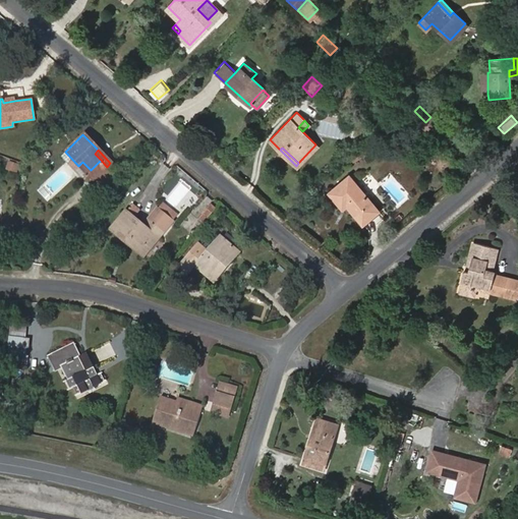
[(92,182),(107,167),(101,160),(91,170),(87,174),(88,176),(88,178),(92,182)]
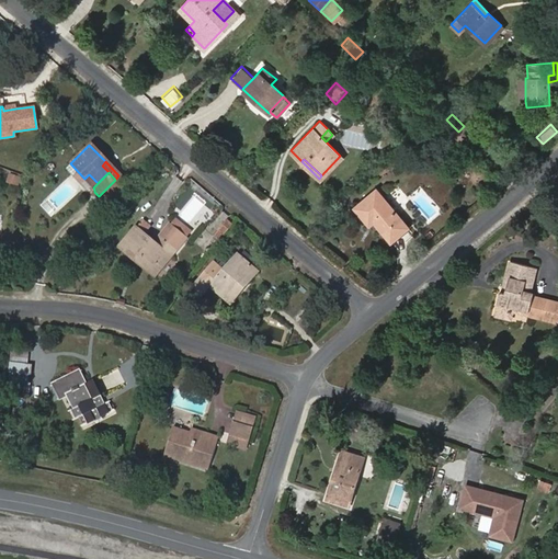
[(98,183),(89,174),(84,179),(93,187),(98,183)]
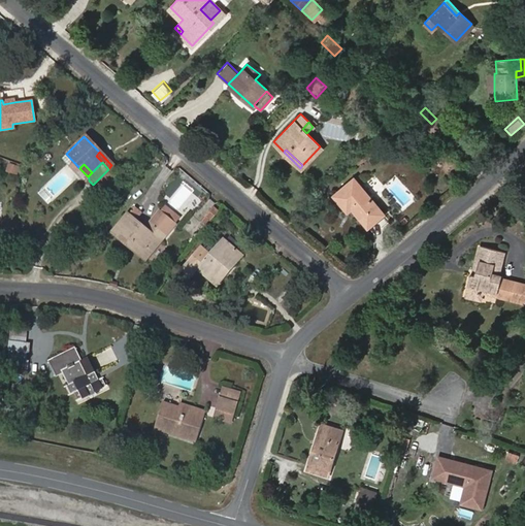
[(93,185),(100,191),(119,172),(111,165),(108,169),(93,185)]
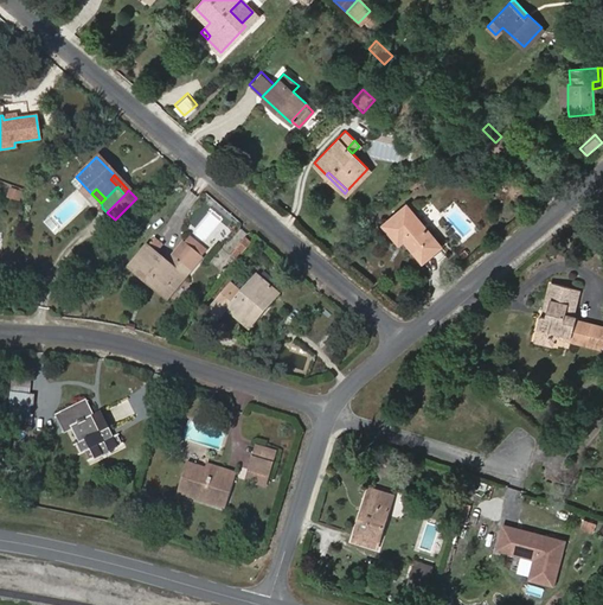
[(421,260),(441,244),(406,204),(383,224),(398,242),(403,239),(421,260)]
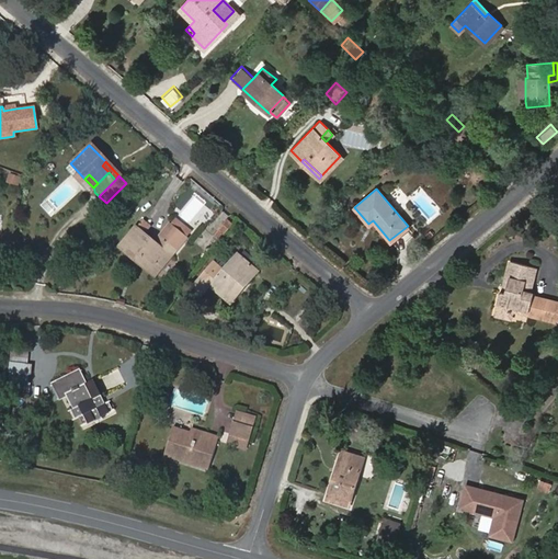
[(186,236),(191,230),(174,216),(170,223),(186,236)]
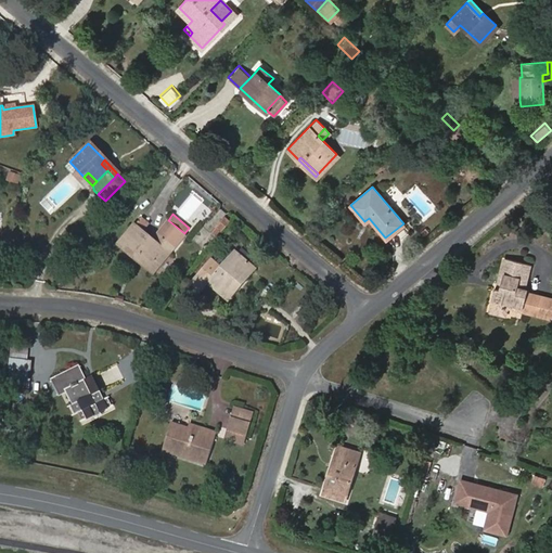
[(210,233),(215,236),(228,221),(223,217),(210,233)]
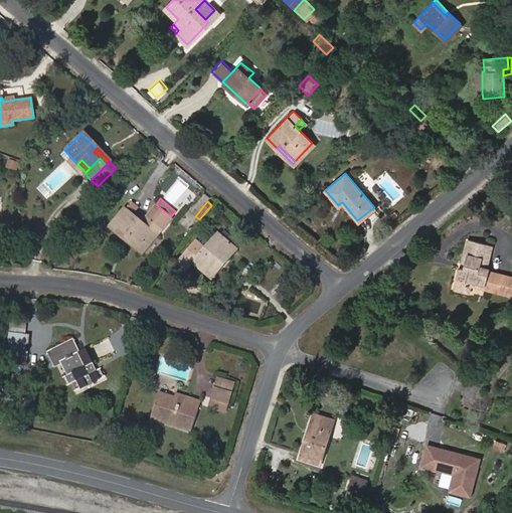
[(137,208),(130,202),(125,208),(125,209),(131,214),(132,214),(137,208)]
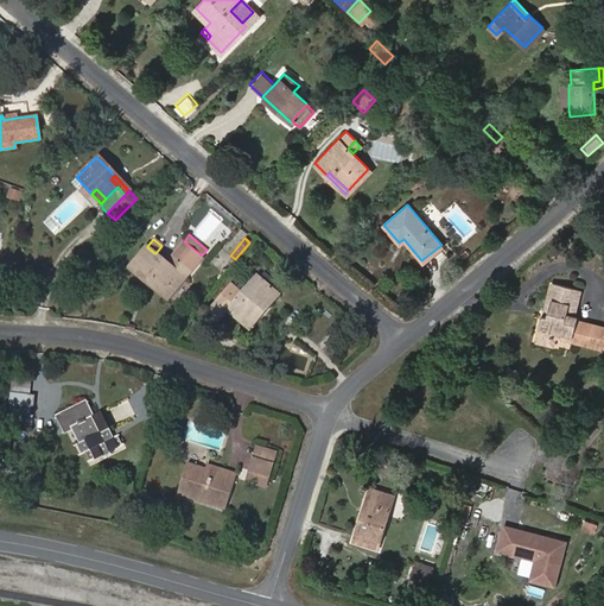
[(179,275),(183,278),(202,256),(184,241),(165,262),(156,253),(154,253),(147,247),(147,246),(146,245),(127,267),(142,279),(147,275),(165,290),(179,275)]
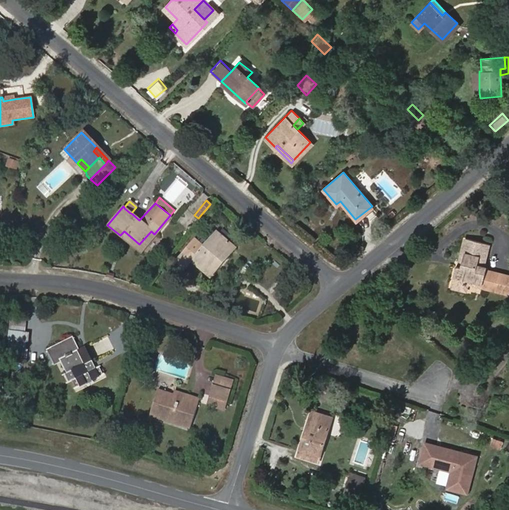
[(120,235),(139,251),(154,234),(151,231),(139,244),(124,231),(120,235)]
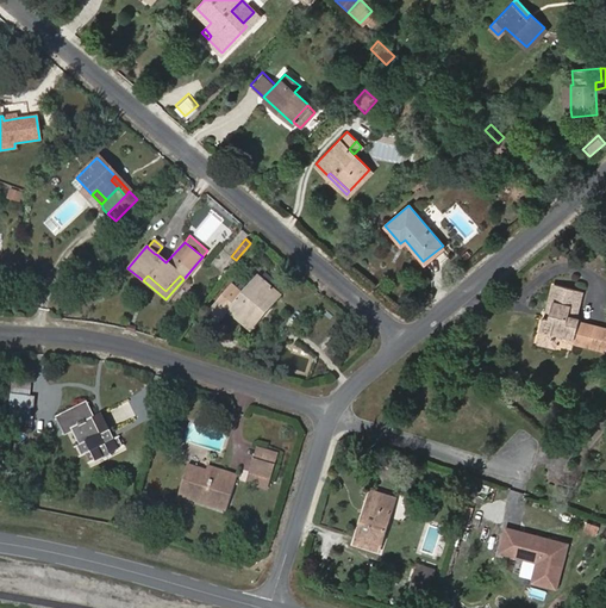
[(254,317),(274,292),(256,277),(245,287),(236,281),(229,287),(226,287),(206,311),(216,321),(225,311),(248,330),(256,320),(254,317)]
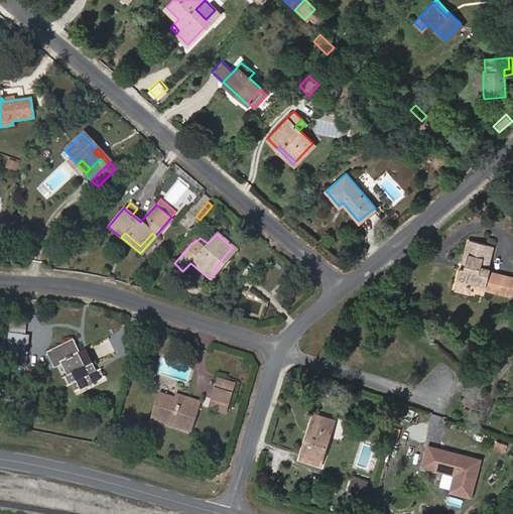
[(490,266),(488,266),(493,245),(468,239),(455,287),(471,291),(472,286),(497,292),(501,277),(501,276),(502,273),(489,270),(490,266)]
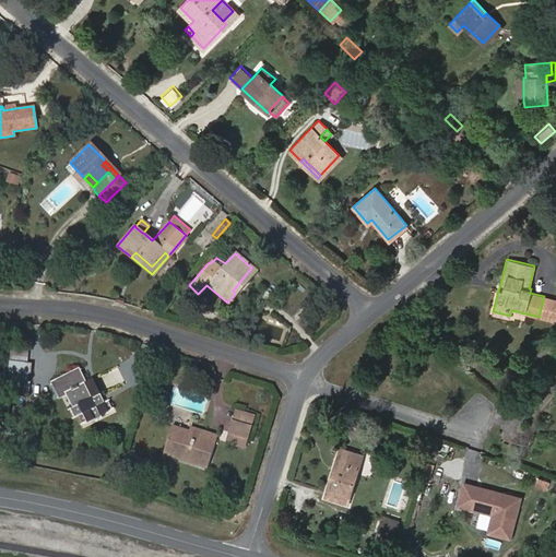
[(235,293),(255,270),(251,268),(233,291),(235,293)]
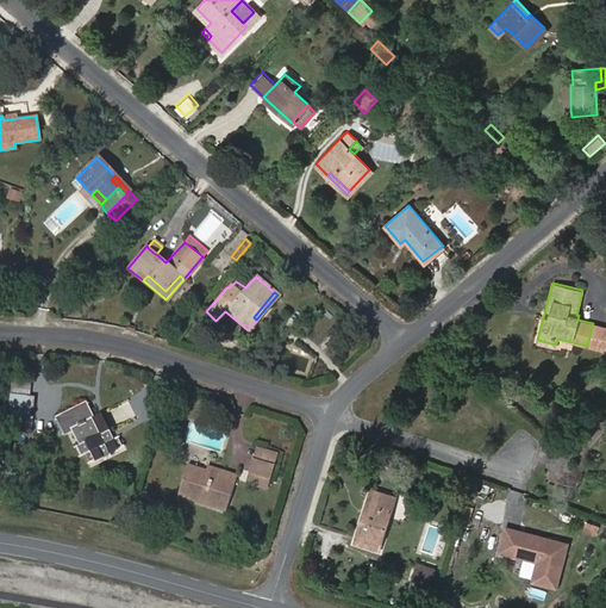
[(587,346),(595,348),(600,329),(592,327),(592,328),(587,346)]
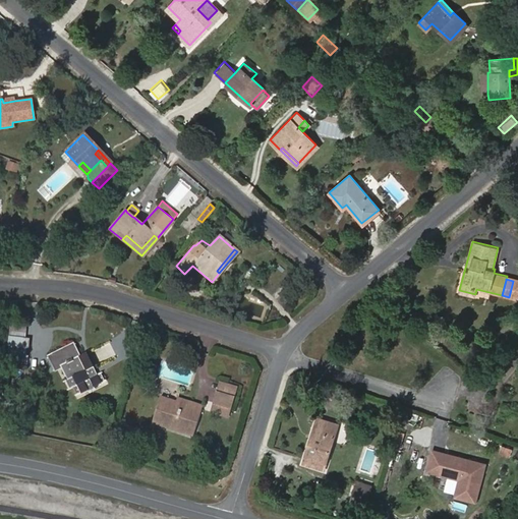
[(8,333),(6,353),(25,354),(27,334),(8,333)]
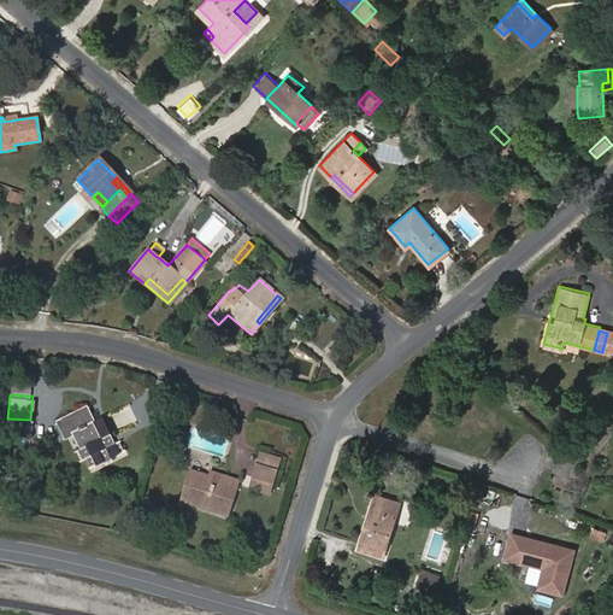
[(117,443),(115,444),(101,416),(92,421),(84,405),(56,420),(64,434),(70,432),(78,449),(76,450),(80,460),(86,457),(89,466),(93,464),(95,467),(101,462),(104,464),(113,458),(112,457),(118,455),(118,452),(122,451),(117,443)]
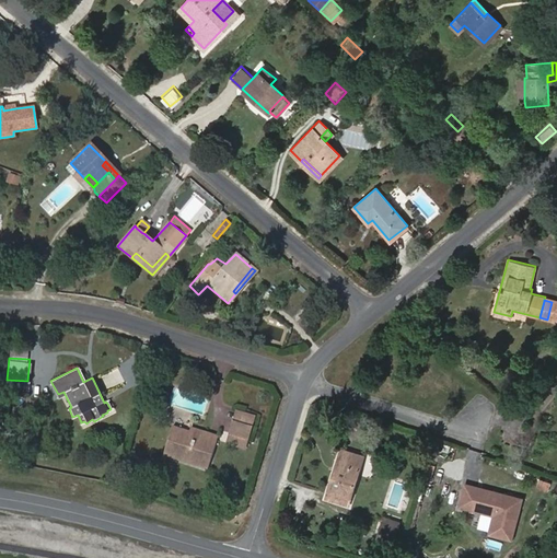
[(228,432),(245,438),(252,416),(235,410),(228,432)]
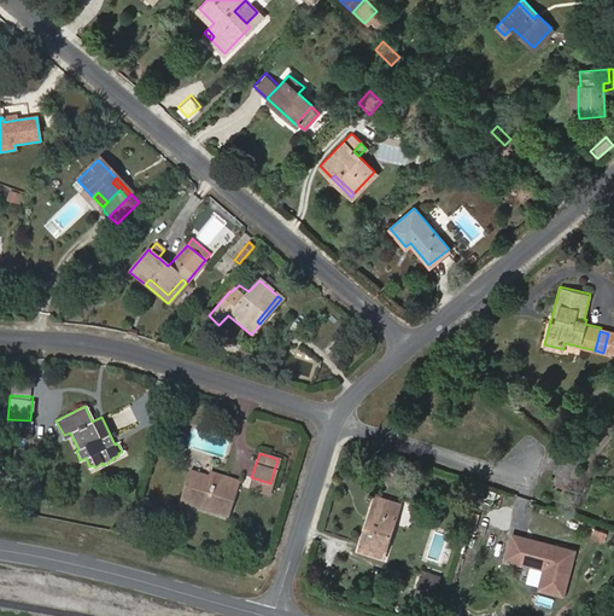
[(228,518),(238,486),(206,476),(188,469),(179,503),(228,518)]
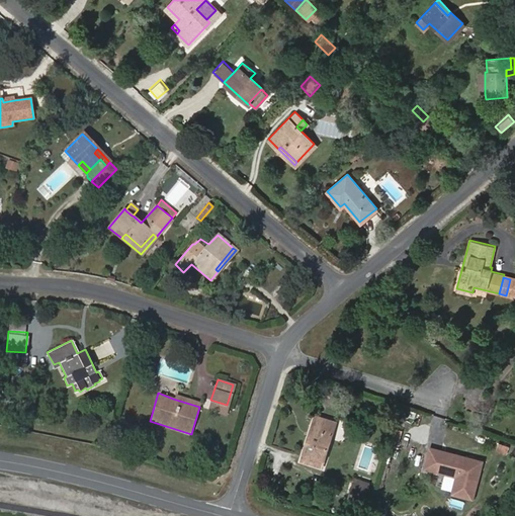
[(200,402),(175,394),(173,399),(199,407),(200,402)]
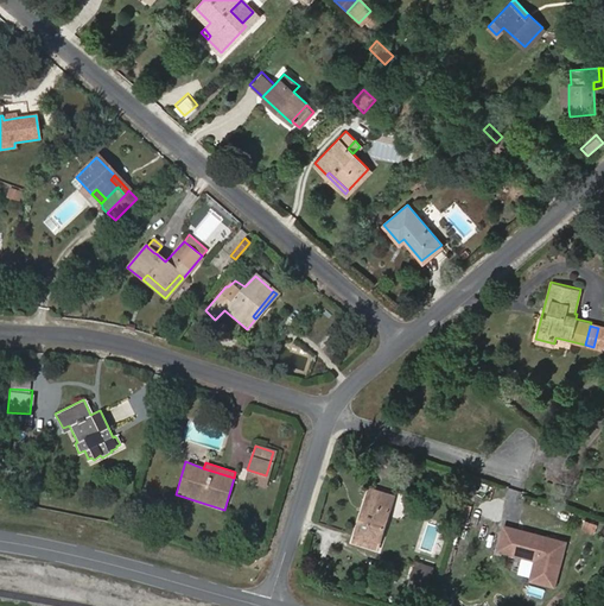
[(373,488),(368,487),(358,516),(363,518),(373,488)]
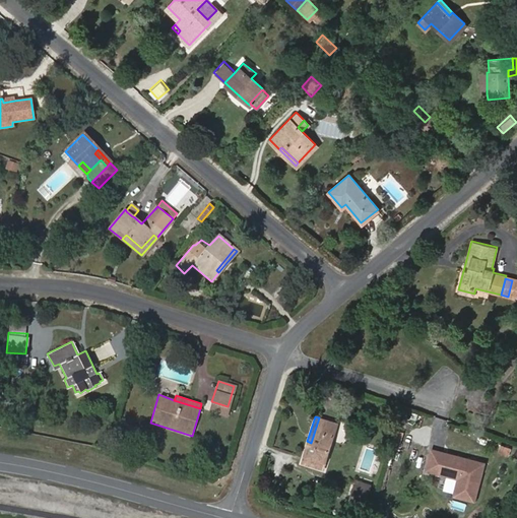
[(301,462),(322,468),(336,424),(319,417),(311,443),(307,441),(301,462)]
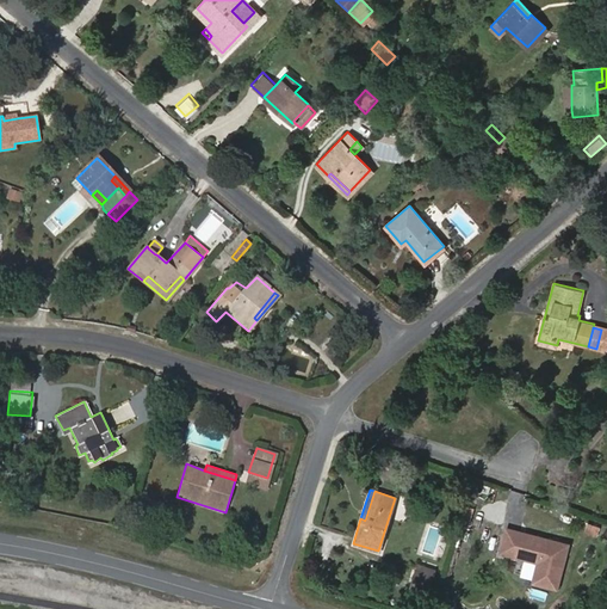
[(600,537),(602,528),(592,524),(589,534),(600,537)]
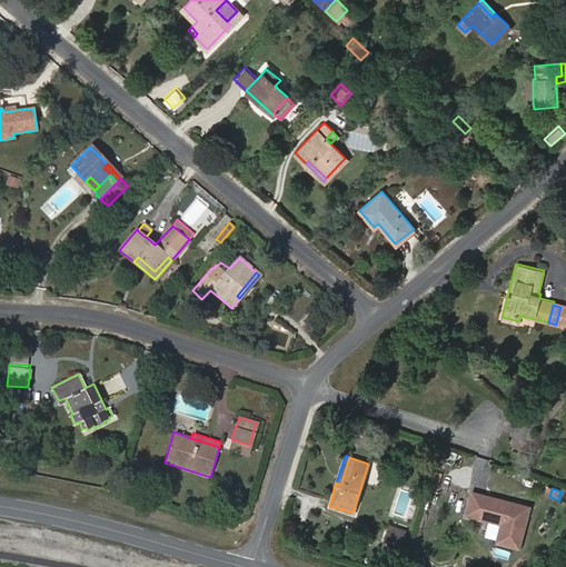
[(517,547),(527,507),(472,491),(466,513),(500,523),(496,541),(517,547)]
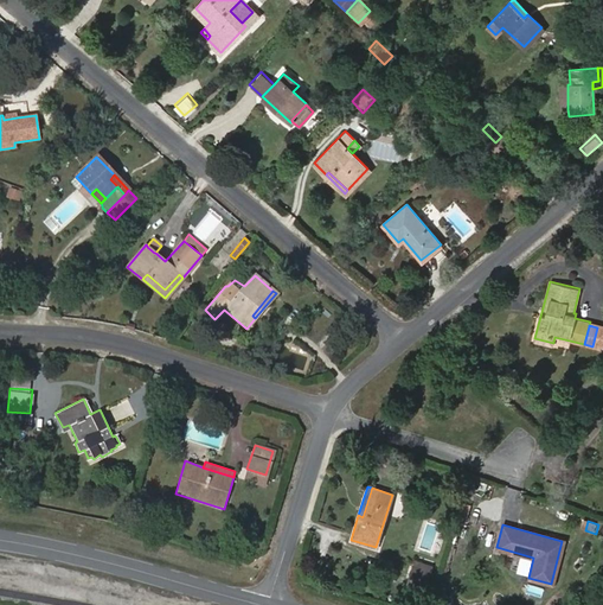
[(403,593),(421,598),(430,572),(412,567),(403,593)]
